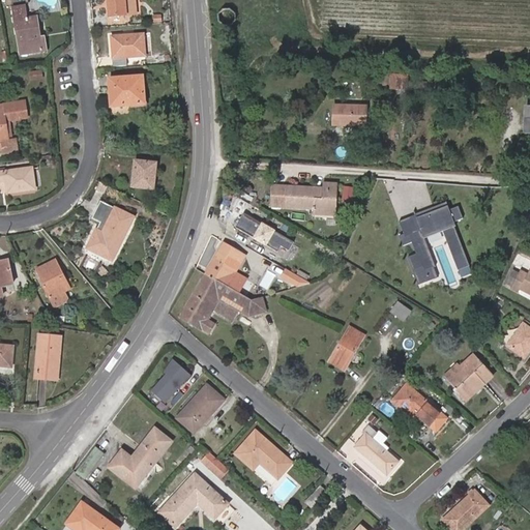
[(125,10),(136,9),(135,0),(108,0),(110,16),(125,15),(125,10)]
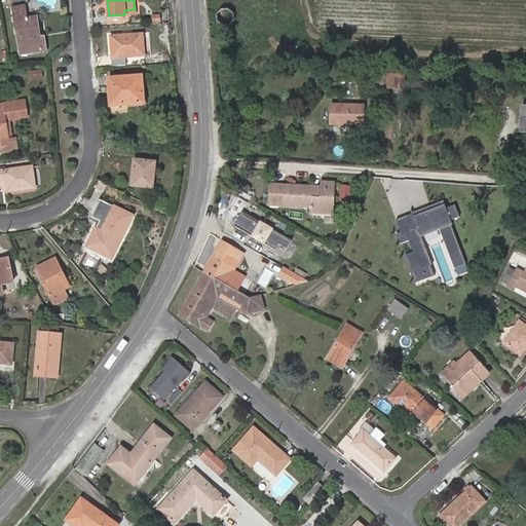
[(24,6),(13,7),(20,53),(45,50),(44,37),(39,38),(36,16),(26,17),(24,6)]
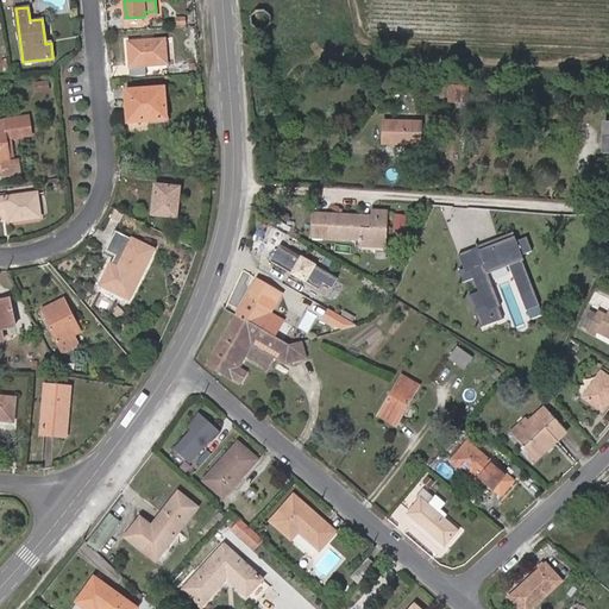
[(270,16),(265,11),(257,11),(252,18),(252,24),(258,30),(267,29),(271,23),(270,16)]
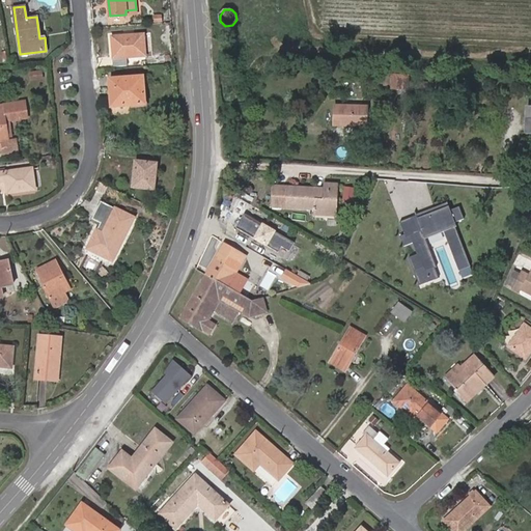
[(143,34),(112,36),(114,65),(127,64),(126,57),(144,55),(143,34)]
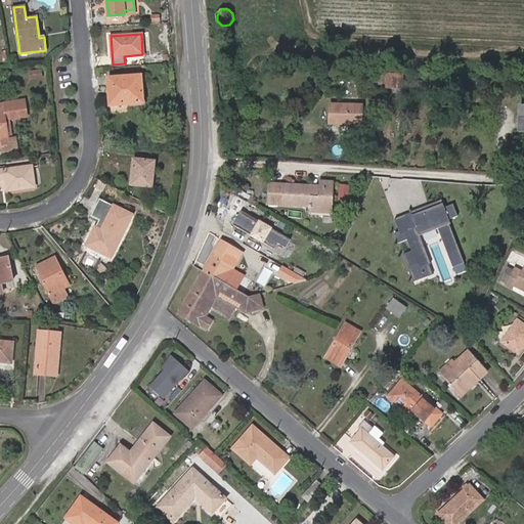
[(41,70),(29,71),(31,79),(42,77),(41,70)]
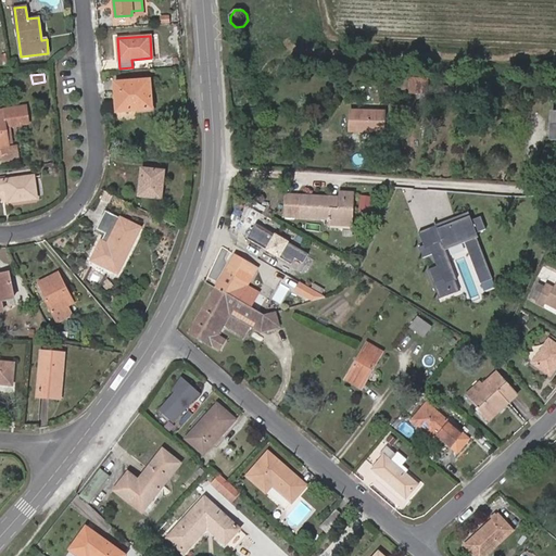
[(150,80),(114,83),(116,112),(151,109),(150,80)]
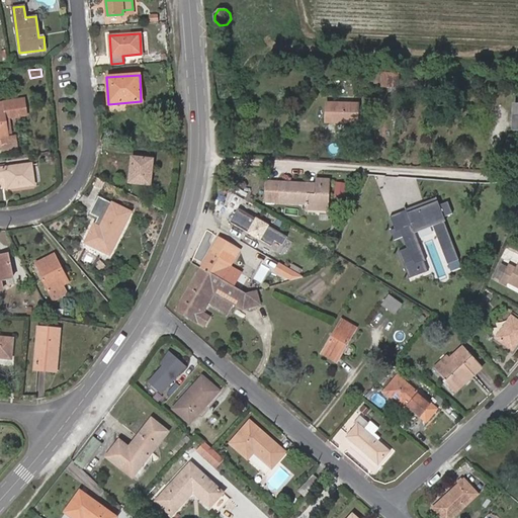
[(387,88),(399,89),(400,82),(400,76),(382,75),(382,86),(387,86),(387,88)]
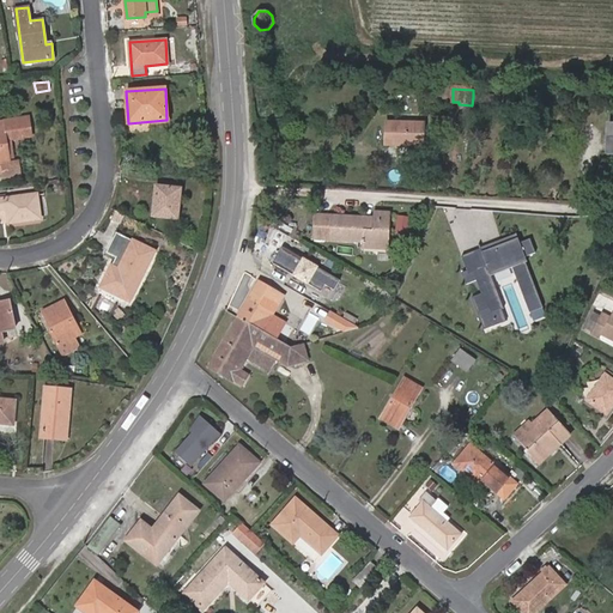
[(0,134),(30,131),(28,117),(0,120),(0,134)]
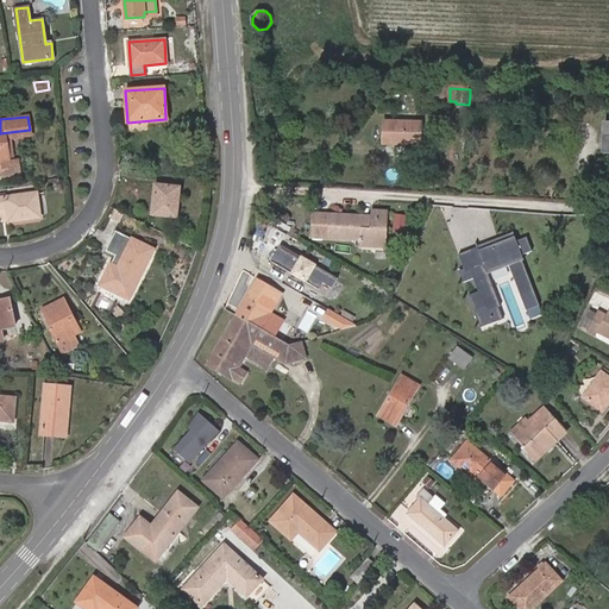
[(383,144),(395,144),(407,144),(420,145),(420,123),(383,121),(383,144)]
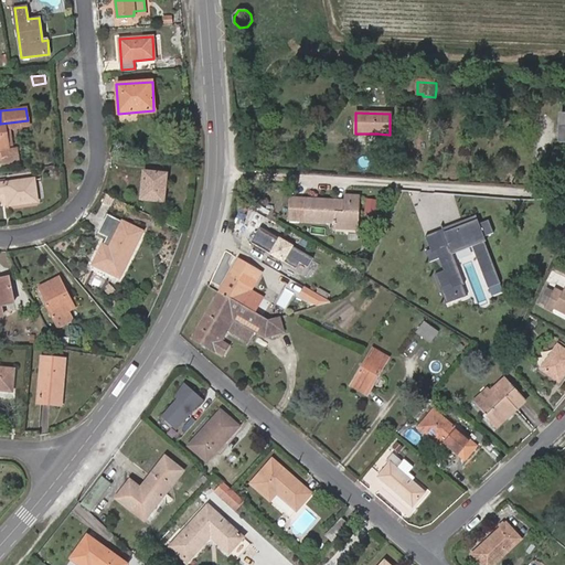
[(28,120),(0,124),(0,160),(3,160),(3,164),(19,162),(18,150),(9,150),(9,146),(8,146),(6,126),(28,123),(28,120)]
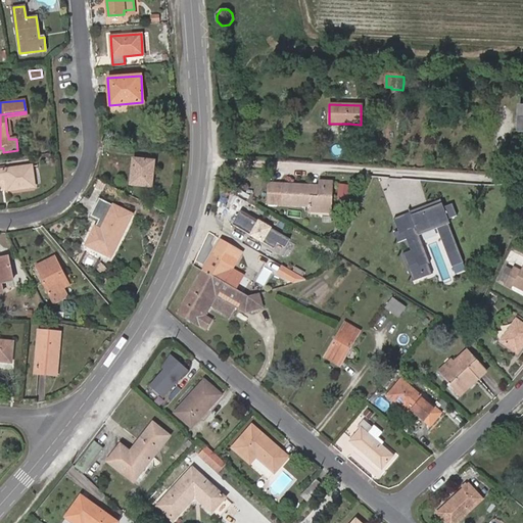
[(7,135),(8,135),(10,135),(8,119),(26,116),(26,113),(5,116),(7,135)]
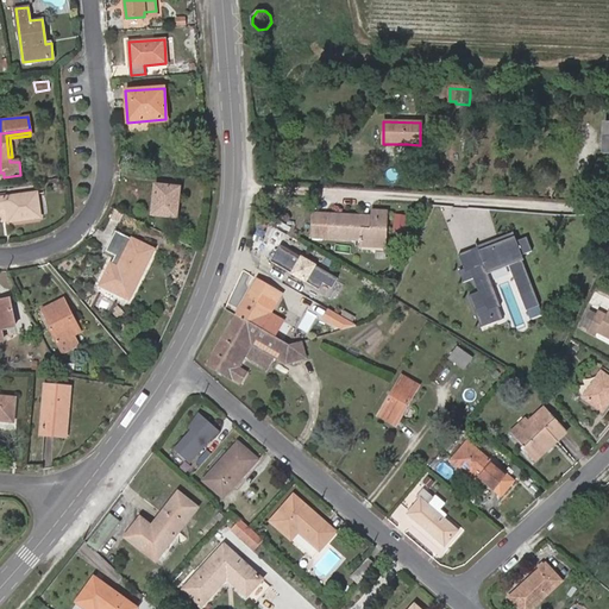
[(180,188),(156,186),(152,214),(176,217),(180,188)]
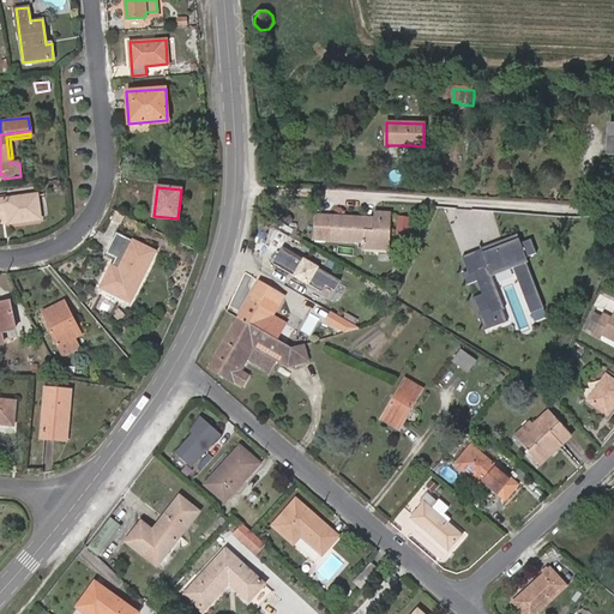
[(37,196),(0,199),(0,209),(6,209),(8,223),(40,218),(37,196)]
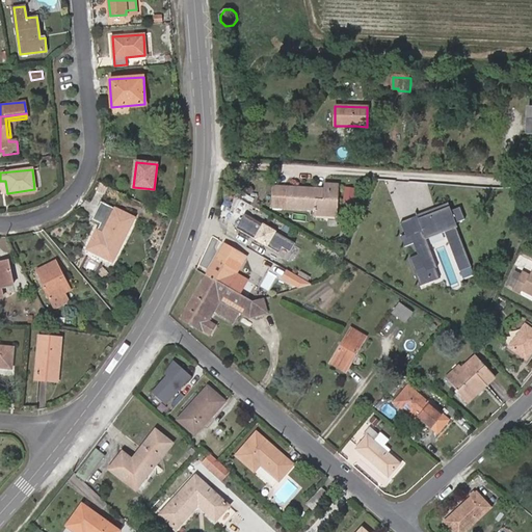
[(314,215),(322,216),(322,210),(337,211),(339,184),(324,184),(323,189),(273,187),(272,208),(314,209),(314,215)]
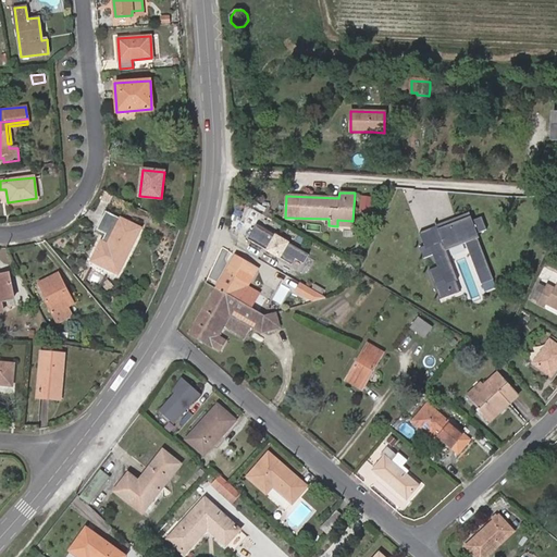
[(91,261),(116,273),(140,227),(106,210),(96,230),(106,234),(91,261)]
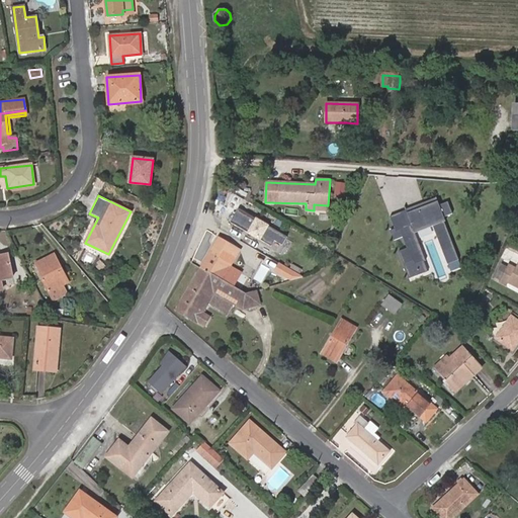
[(398,252),(408,279),(419,274),(415,264),(425,260),(415,233),(432,226),(447,264),(458,260),(443,222),(445,222),(443,218),(452,213),(447,201),(438,205),(437,201),(407,212),(406,210),(390,217),(395,229),(389,231),(393,241),(401,237),(406,248),(398,252)]
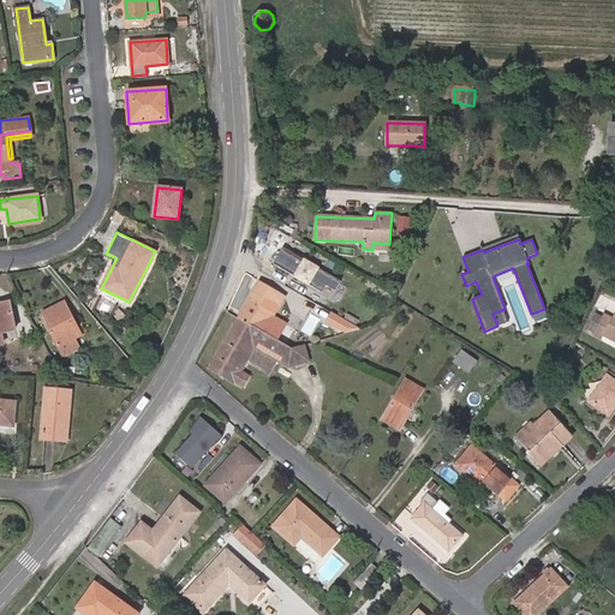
[(282,279),(291,284),(304,262),(296,256),(282,279)]
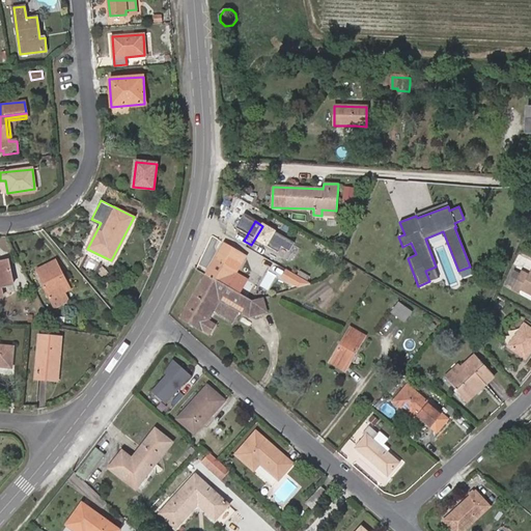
[(281,224),(276,233),(280,236),(285,227),(281,224)]
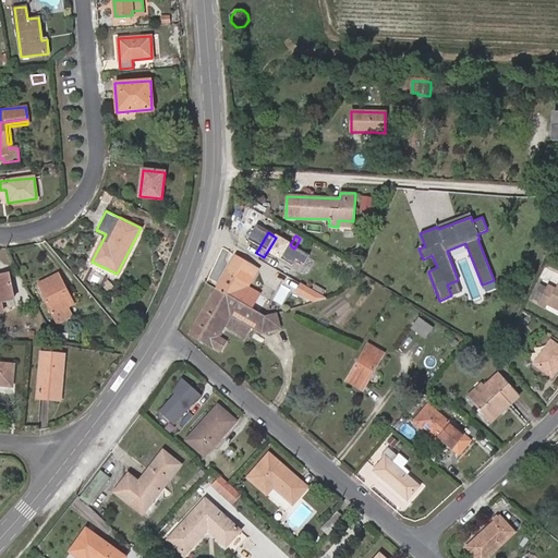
[(292,253),(294,249),(290,245),(276,238),(264,257),(283,269),(284,267),(289,269),(296,255),(292,253)]
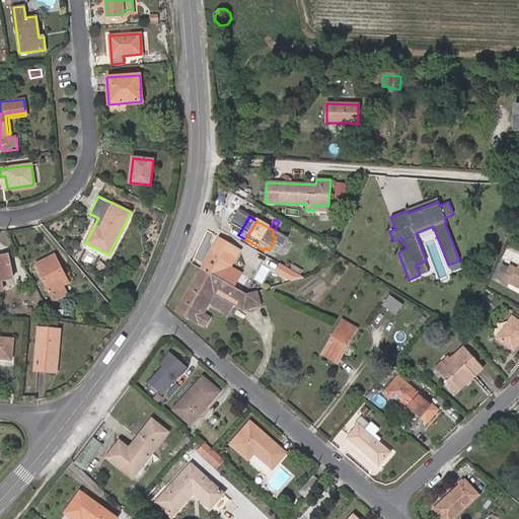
[(201,269),(232,287),(240,274),(230,268),(231,265),(232,265),(242,270),(244,266),(235,261),(241,250),(219,237),(210,252),(201,269)]
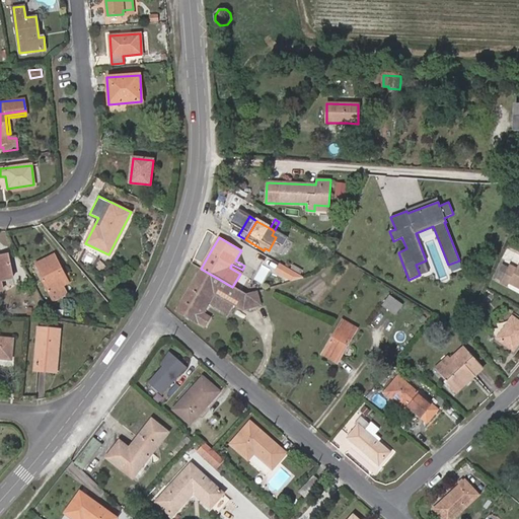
[(54,255),(36,265),(45,281),(44,281),(54,300),(66,294),(61,286),(68,283),(54,255)]
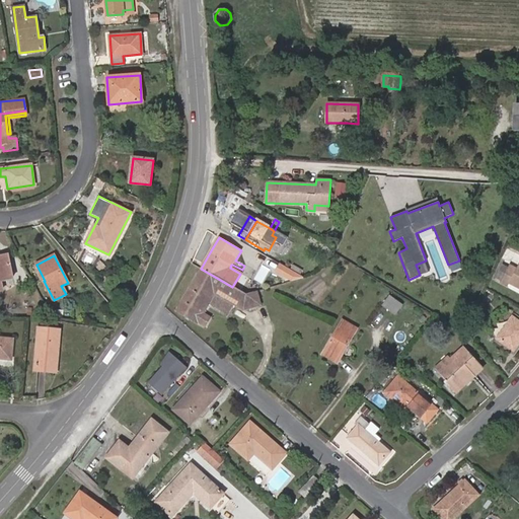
[(0,290),(2,290),(0,281),(12,279),(7,256),(0,256),(0,290)]
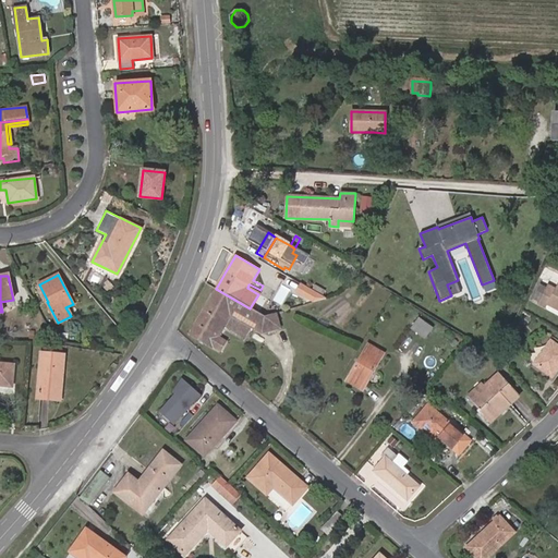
[(458,280),(447,284),(451,295),(461,292),(458,280)]
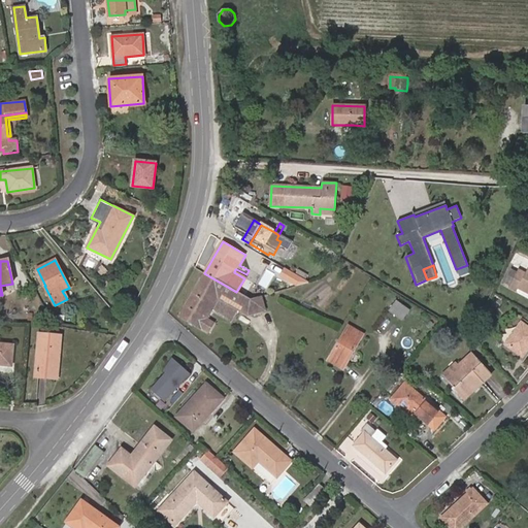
[(286,266),(281,275),(301,287),(306,277),(286,266)]
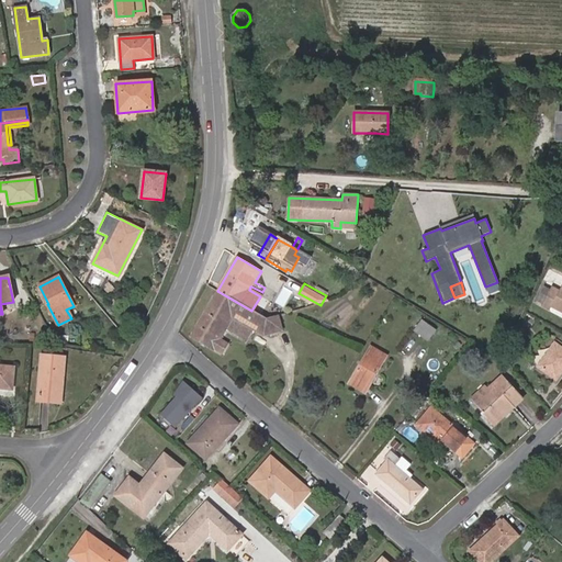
[(543,302),(550,289),(543,285),(538,299),(543,302)]
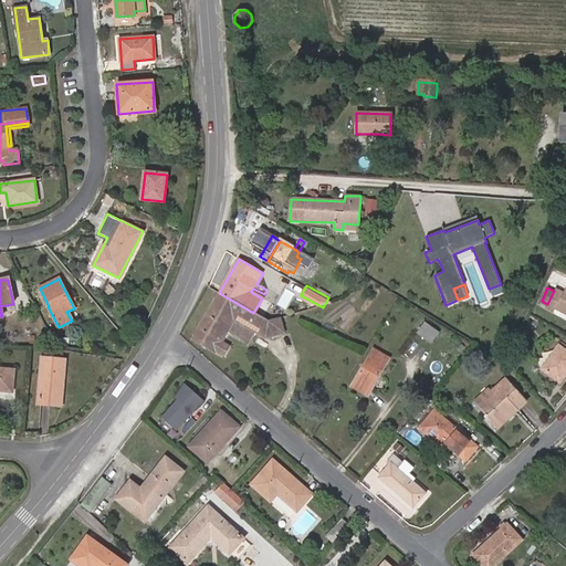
[(555,289),(554,291),(547,304),(546,306),(554,311),(555,307),(565,312),(565,287),(564,293),(555,289)]
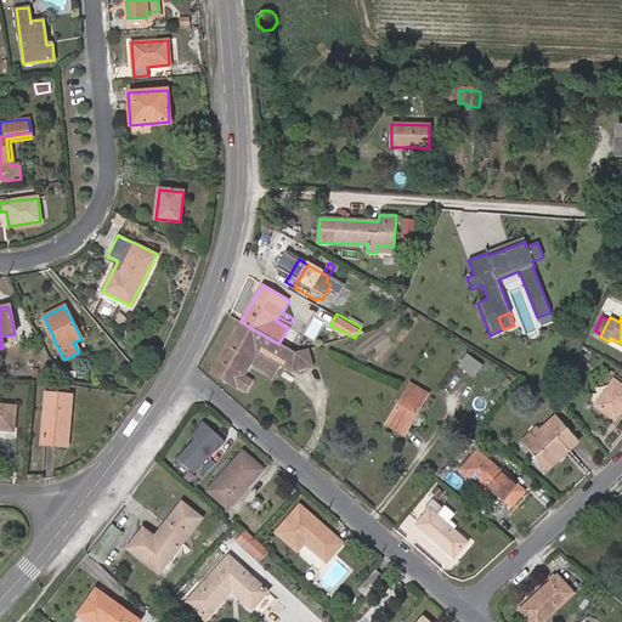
[(314,367),(309,349),(294,352),(278,344),(241,322),(210,373),(242,390),(244,385),(249,388),(253,380),(244,375),(250,365),(273,378),(280,366),(292,373),(314,367)]
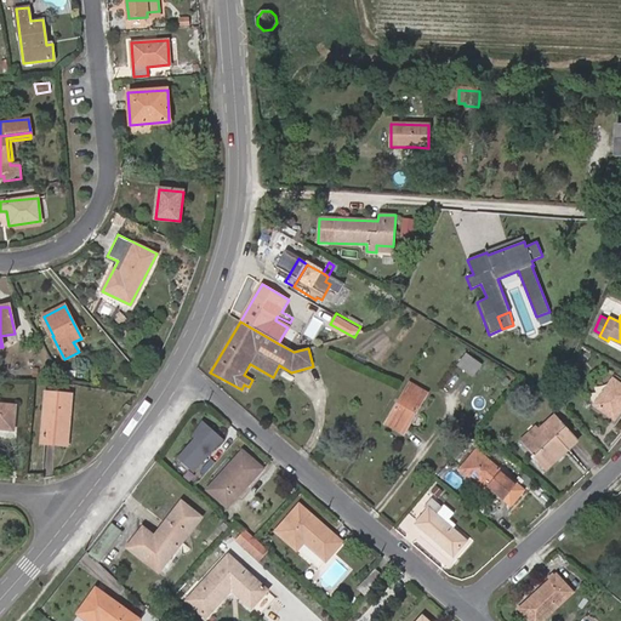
[(483,364),(467,353),(459,365),(473,376),(483,364)]
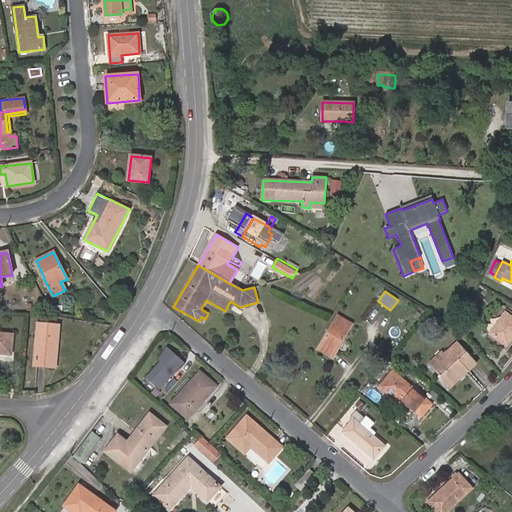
[(511,338),(511,316),(505,311),(490,333),(507,346),(511,338)]
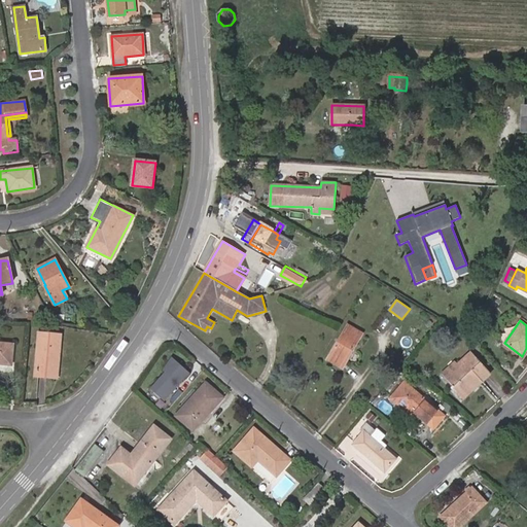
[(362,334),(347,324),(328,358),(343,367),(362,334)]
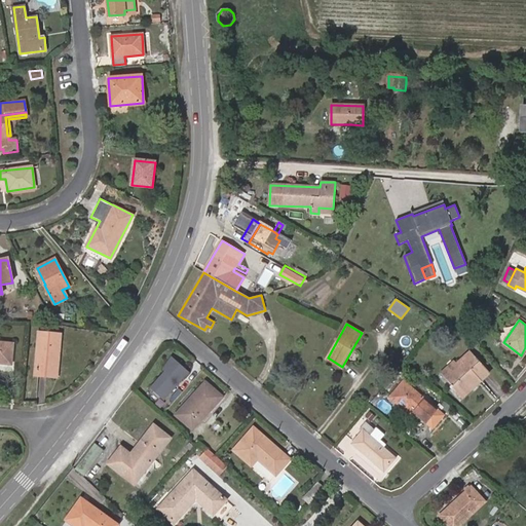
[(61,338),(39,336),(35,376),(57,377),(61,338)]
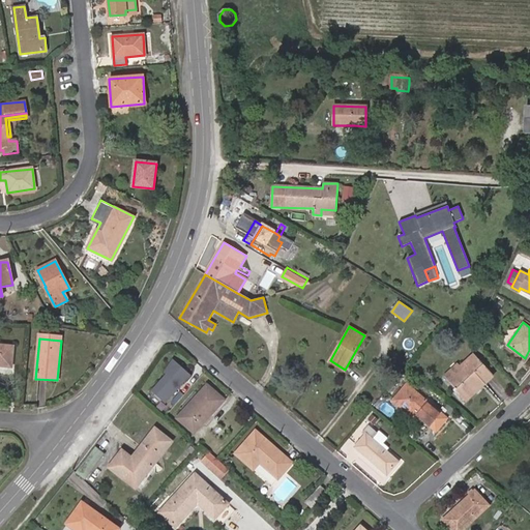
[(12,348),(0,346),(0,365),(10,367),(12,348)]
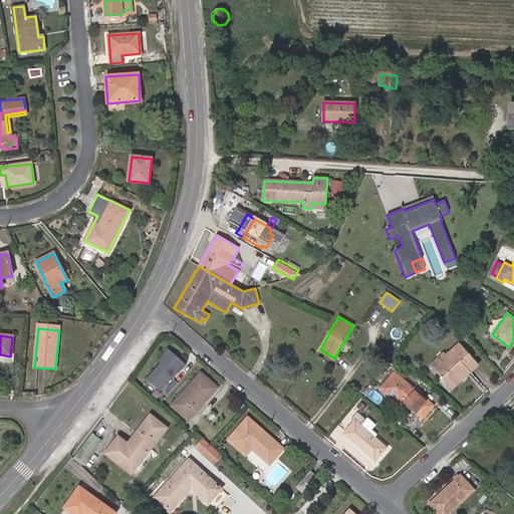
[(443,353),(432,363),(453,388),(478,364),(459,343),(446,355),(443,353)]
